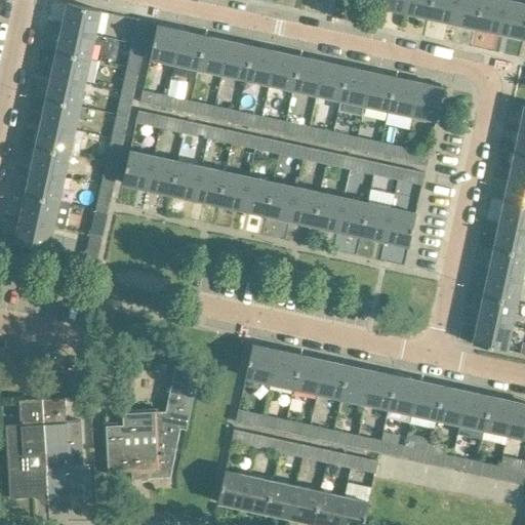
[(380,0),(379,6),(404,11),(406,0),(380,0)]
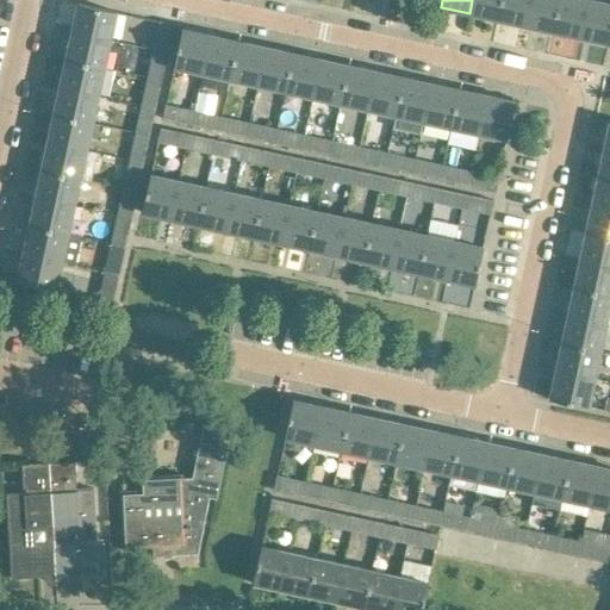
[(472,0),(470,13),(497,19),(500,0),(472,0)]
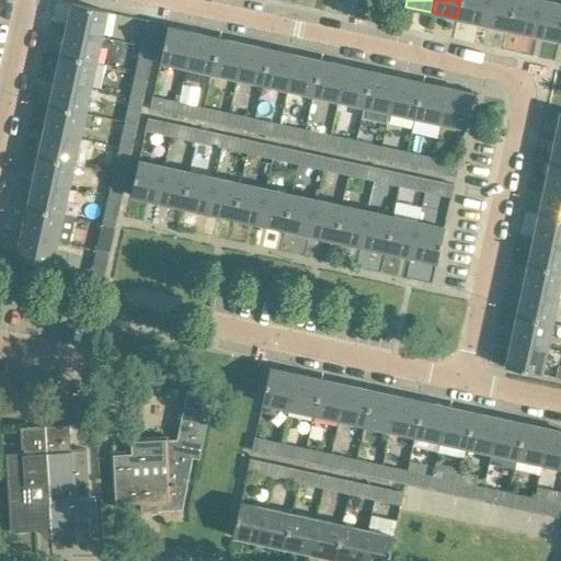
[(460,0),(457,18),(482,23),(487,0),(460,0)]
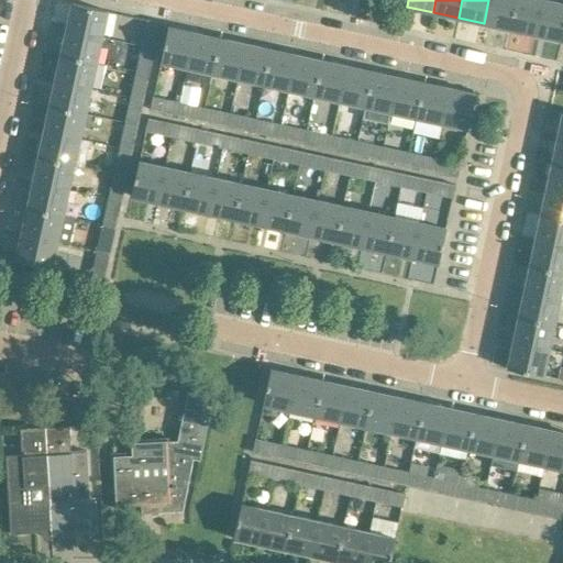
[(488,0),(484,23),(510,29),(516,0),(488,0)]
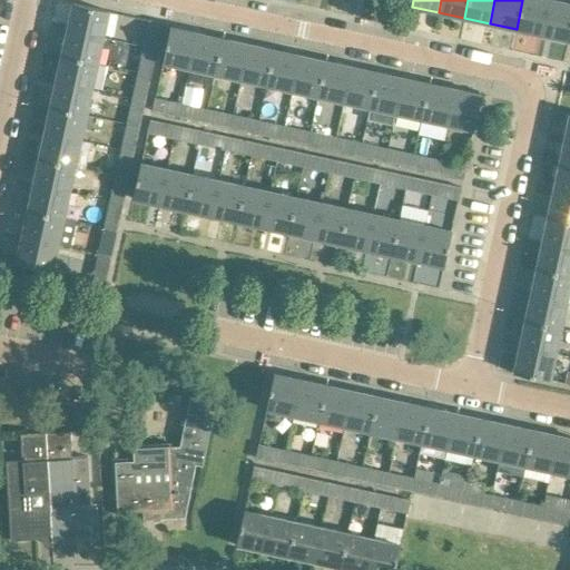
[(522,0),(517,29),(542,35),(549,0),(522,0)]
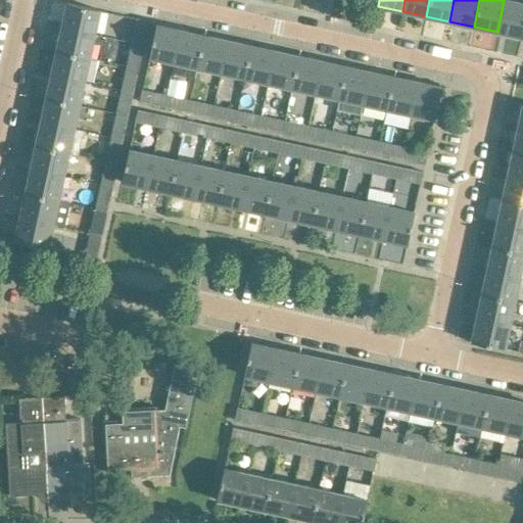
[(504,0),(497,32),(521,37),(522,28),(522,3),(504,0)]
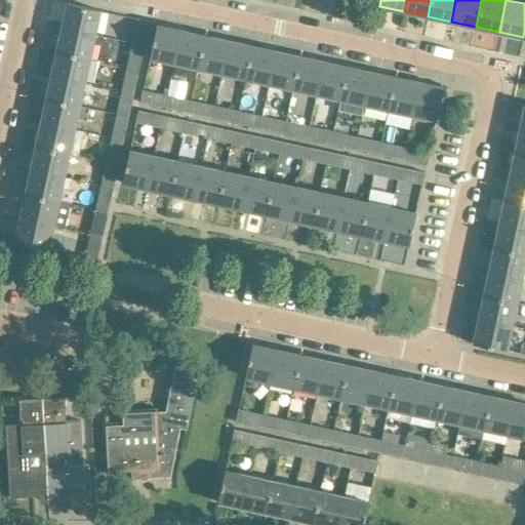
[(68,3),(63,27),(94,34),(99,10),(68,3)]
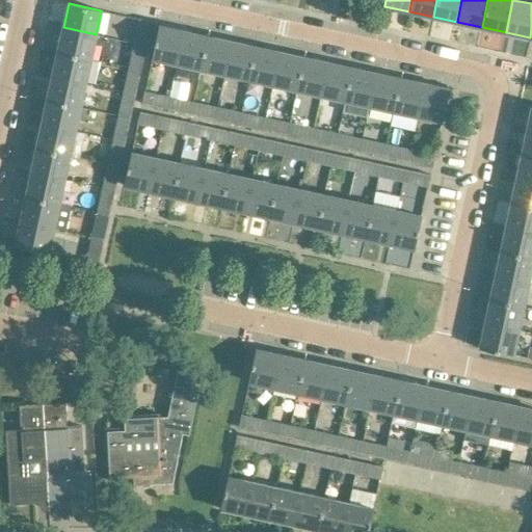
[(140,19),(135,43),(145,46),(152,22),(140,19)]
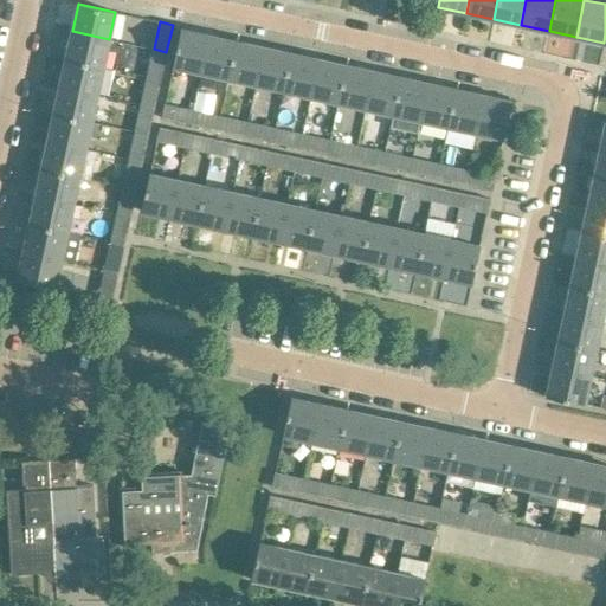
[(200,72),(208,36),(181,30),(173,66),(200,72)]
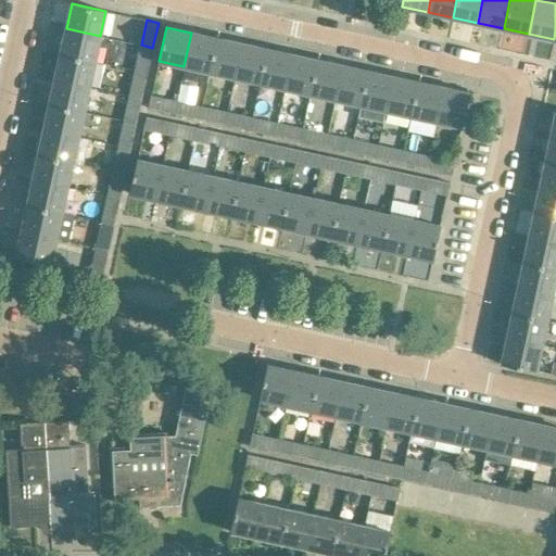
[(66,28),(61,54),(95,61),(100,36),(66,28)]
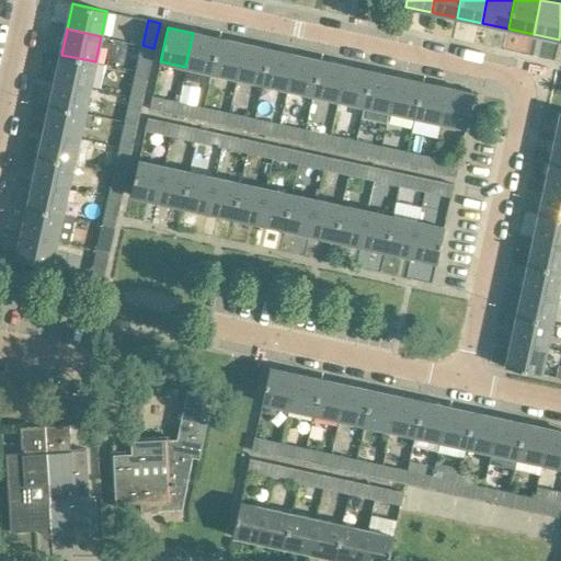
[(212,72),(218,38),(193,33),(185,67),(183,79),(208,84),(212,72)]
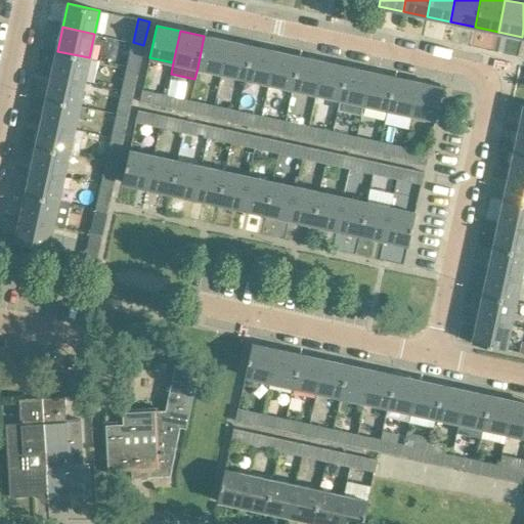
[(221,73),(228,41),(204,36),(198,68),(221,73)]
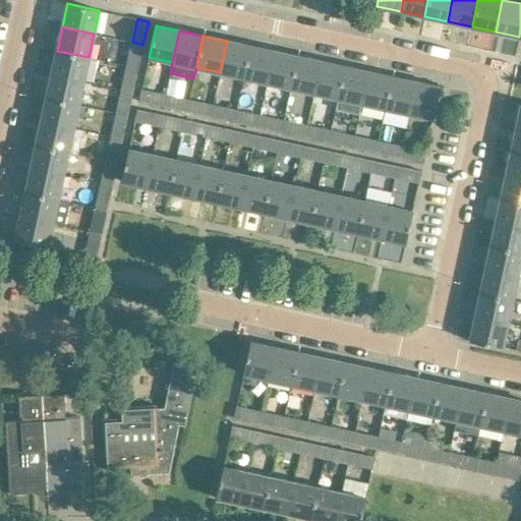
[(243,77),(250,46),(227,41),(220,72),(243,77)]
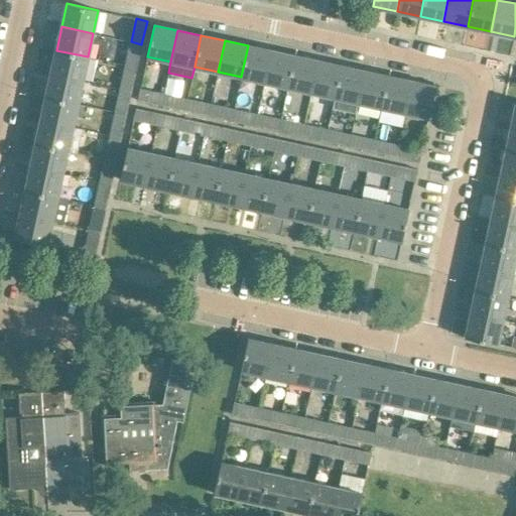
[(131,41),(125,66),(136,68),(141,44),(131,41)]
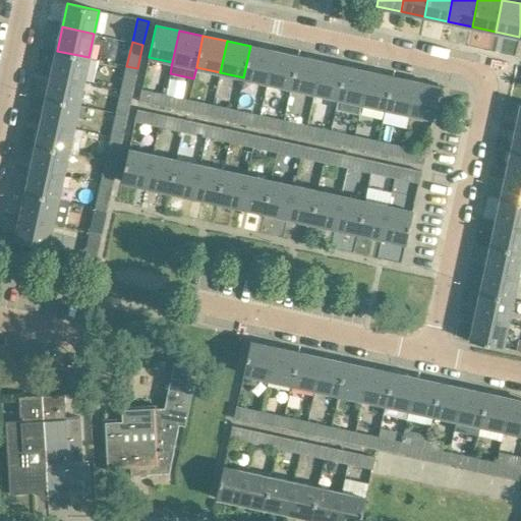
[(267,82),(274,51),(250,46),(243,77),(267,82)]
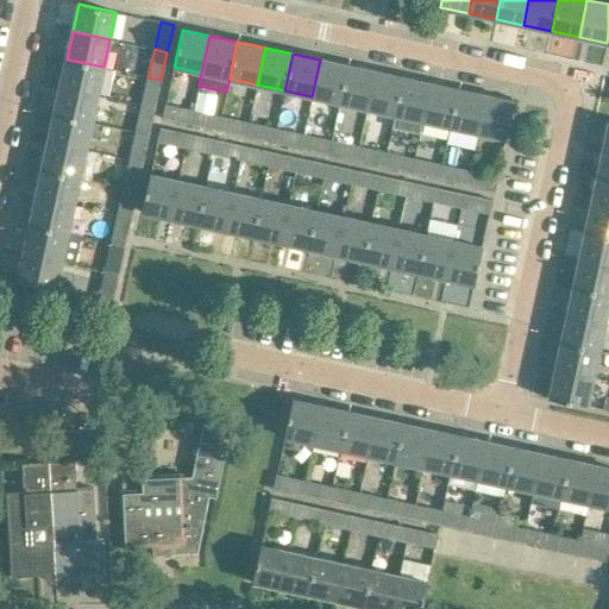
[(67,60),(61,87),(98,95),(104,67),(67,60)]
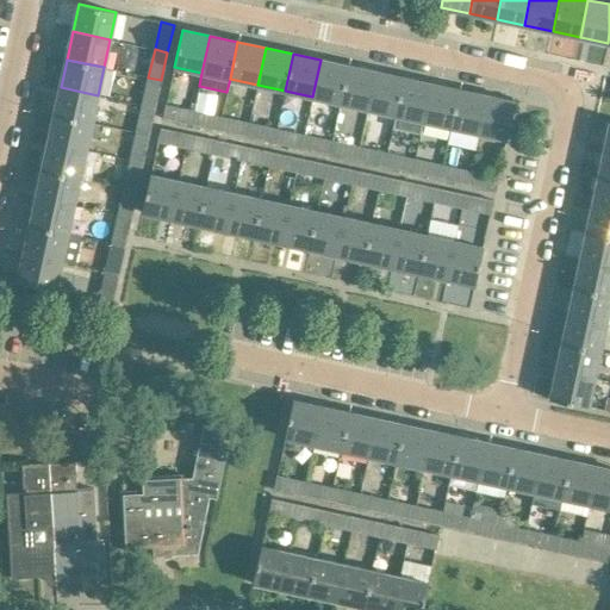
[(341,103),(348,66),(321,60),(312,97),(341,103)]
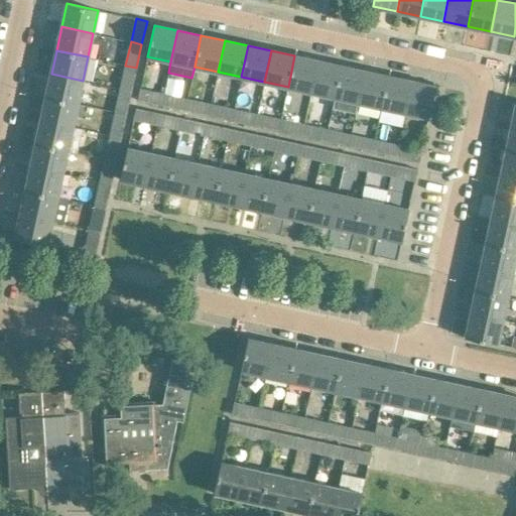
[(318,60),(294,55),(288,87),(311,93),(318,60)]
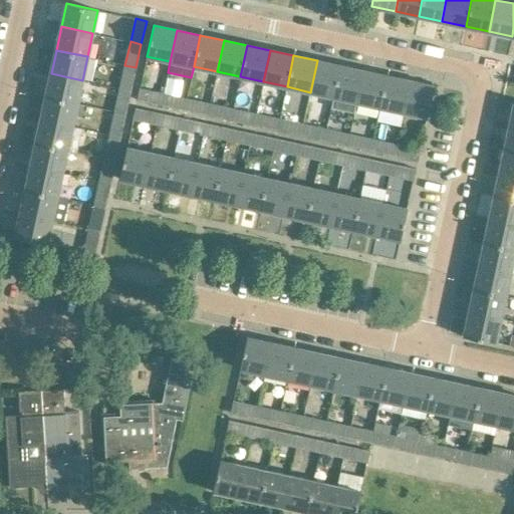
[(333,97),(340,65),(317,60),(310,92),(333,97)]
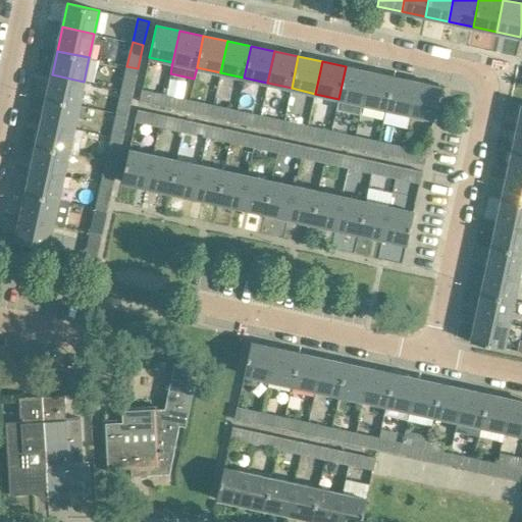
[(138,68),(126,66),(121,90),(133,92),(138,68)]
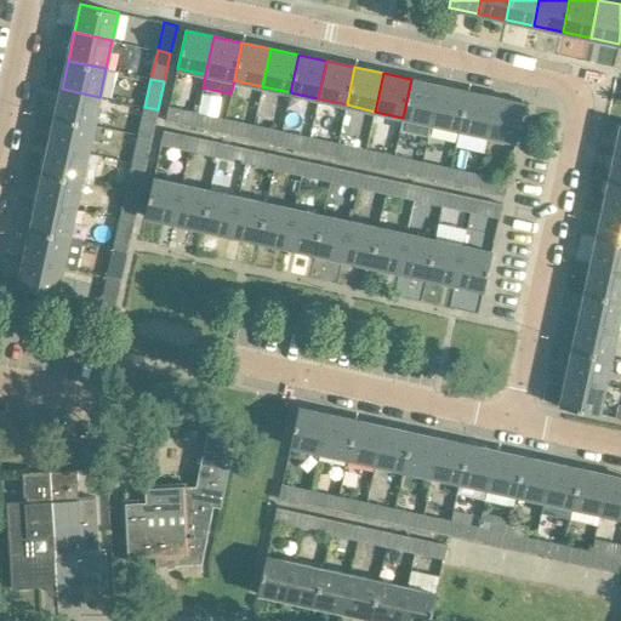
[(404,118),(400,131),(427,137),(431,124),(432,124),(439,85),(411,79),(403,118),(404,118)]
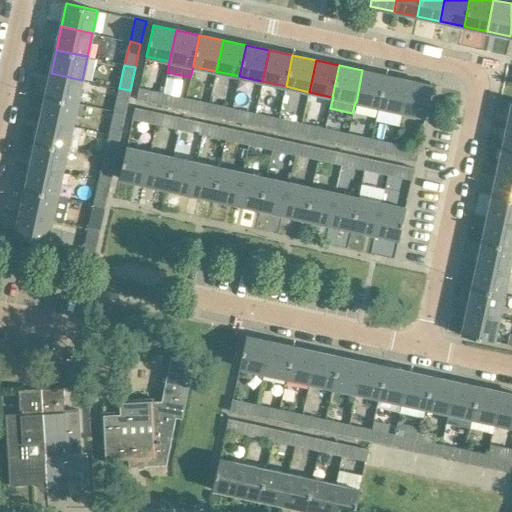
[(379,107),(386,75),(362,70),(356,102),(379,107)]
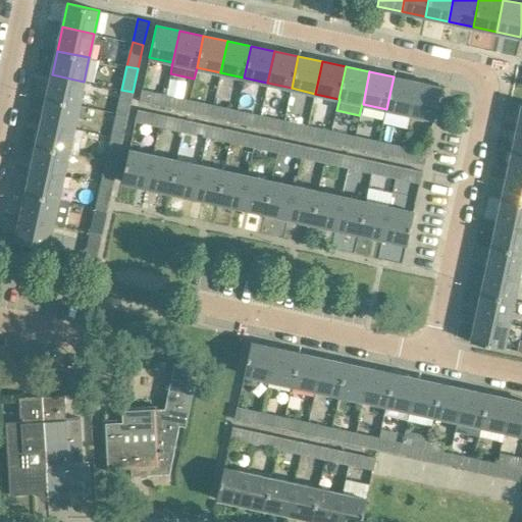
[(52,74),(47,98),(79,105),(84,82),(52,74)]
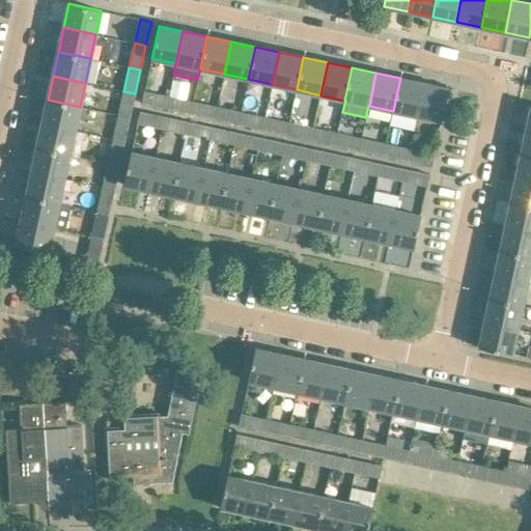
[(424,83),(400,78),(393,111),(417,116),(424,83)]
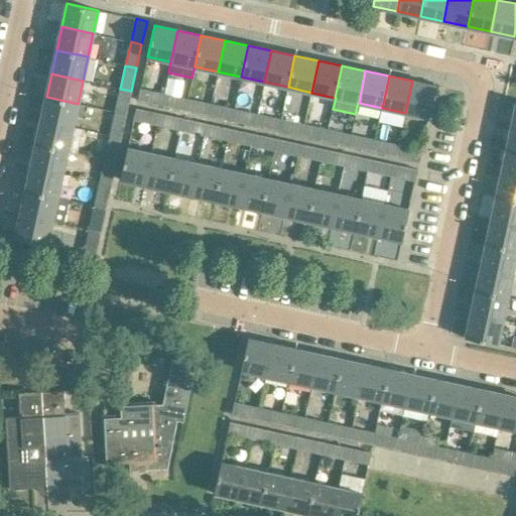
[(405,113),(428,118),(435,87),(412,81),(405,113)]
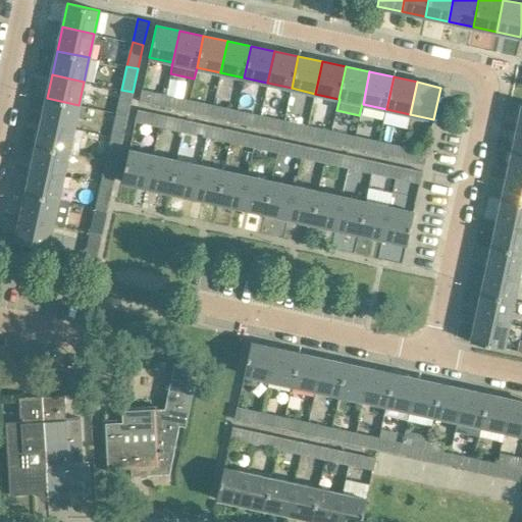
[(121,90),(116,113),(127,116),(133,92),(121,90)]
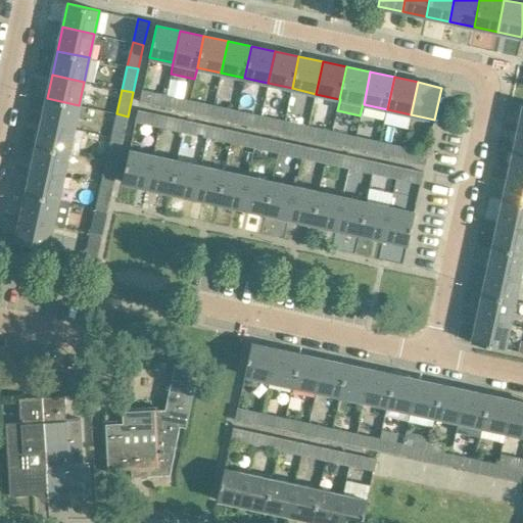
[(163,107),(165,96),(142,91),(140,101),(163,107)]
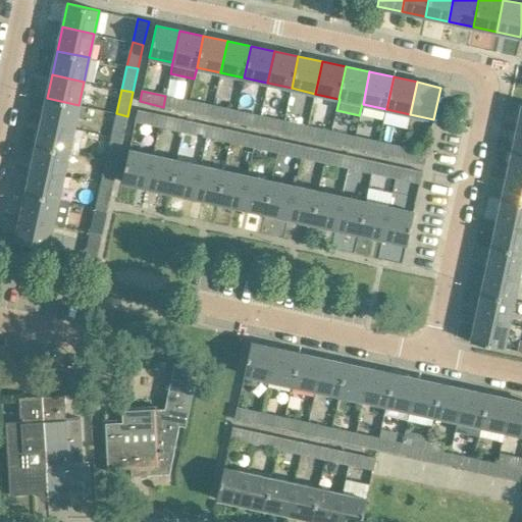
[(165,96),(163,107),(187,112),(189,101),(165,96)]
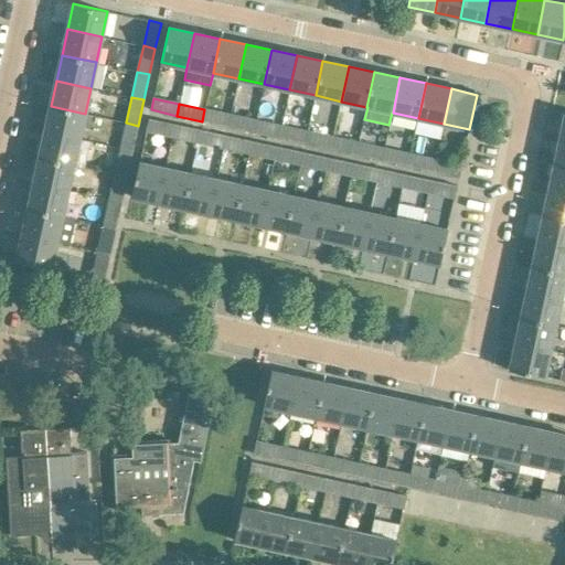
[(51,106),(44,131),(80,139),(85,114),(51,106)]
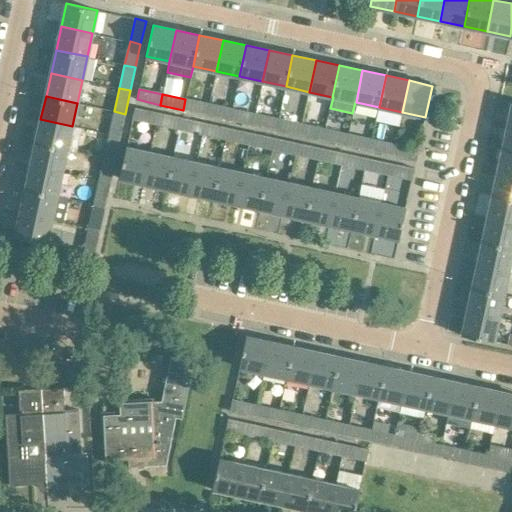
[(185,99),(183,110),(206,115),(209,104),(185,99)]
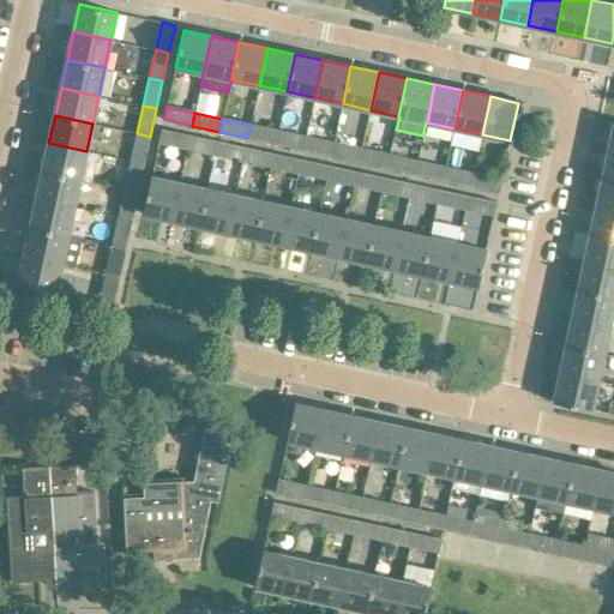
[(251,125),(247,138),(276,144),(278,131),(251,125)]
